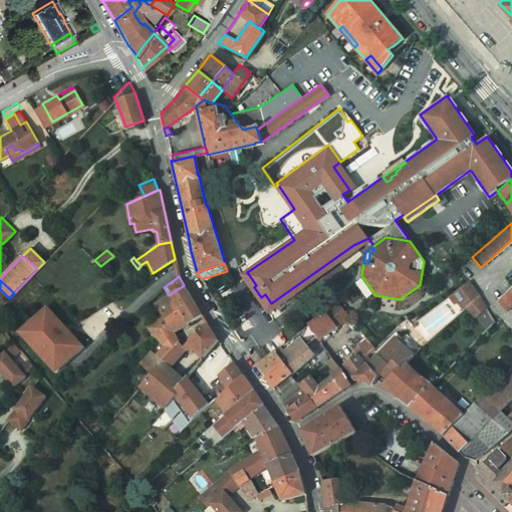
[(453,291),(459,300),(464,307),(466,306),(479,295),(467,281),(453,291)]
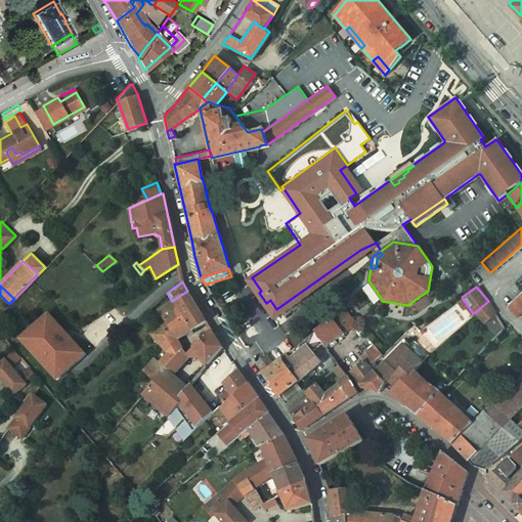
[(198,307),(187,291),(175,299),(185,314),(198,307)]
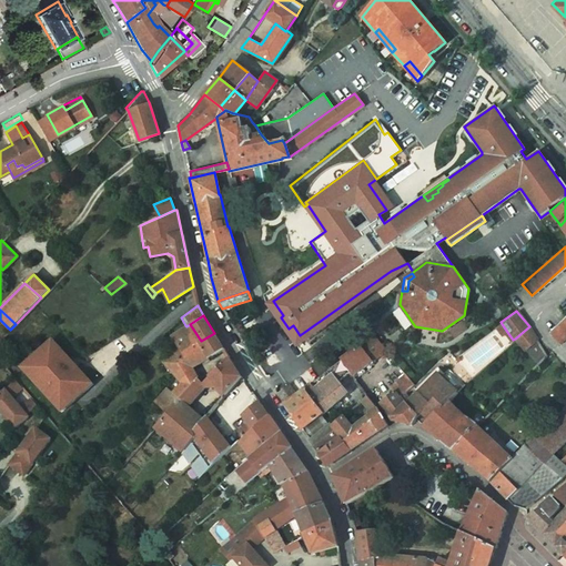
[(565,315),(548,332),(559,342),(565,335),(565,315)]
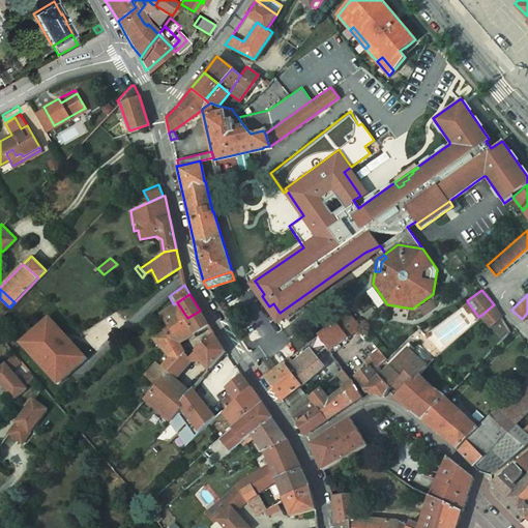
[(467,300),(463,303),(469,313),(473,310),(467,300)]
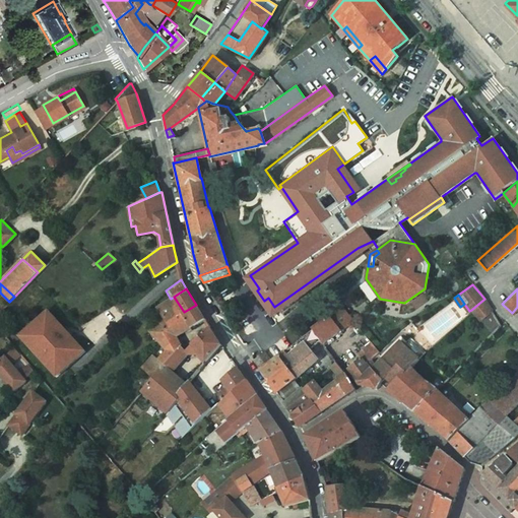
[(184,312),(174,297),(171,299),(170,298),(156,307),(163,317),(162,317),(160,317),(159,318),(159,319),(158,320),(158,321),(159,321),(159,322),(149,331),(160,343),(175,335),(190,326),(184,312)]
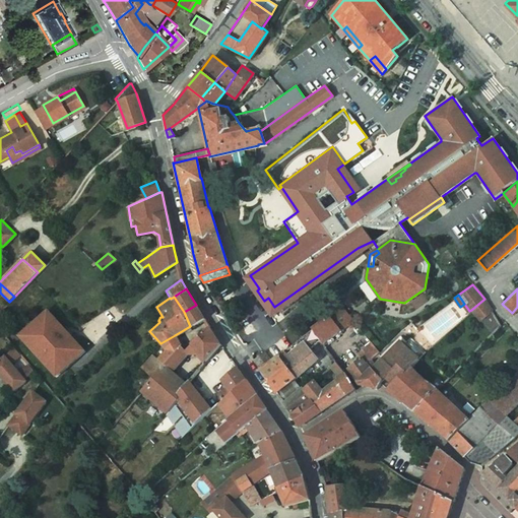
[(471,310),(479,319),(491,310),(484,299),(471,310)]
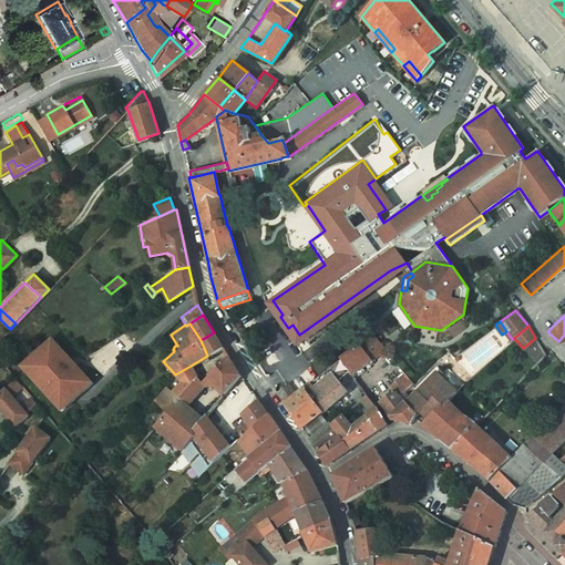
[(201,340),(207,356),(223,347),(214,332),(201,340)]
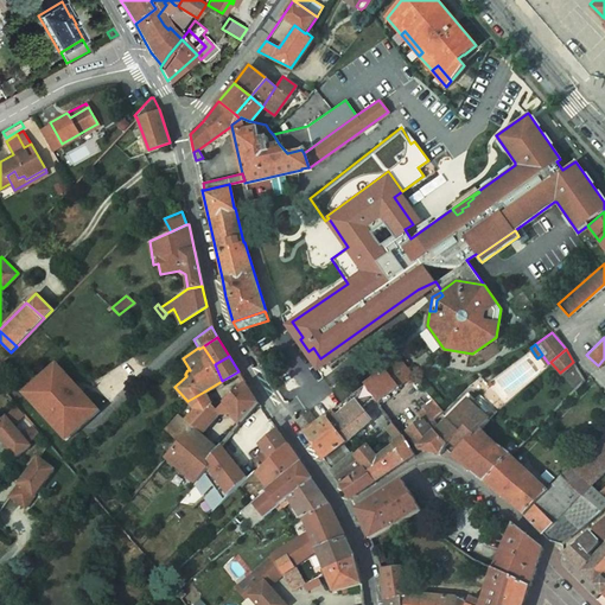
[(384,368),(396,384),(412,373),(399,356),(384,368)]
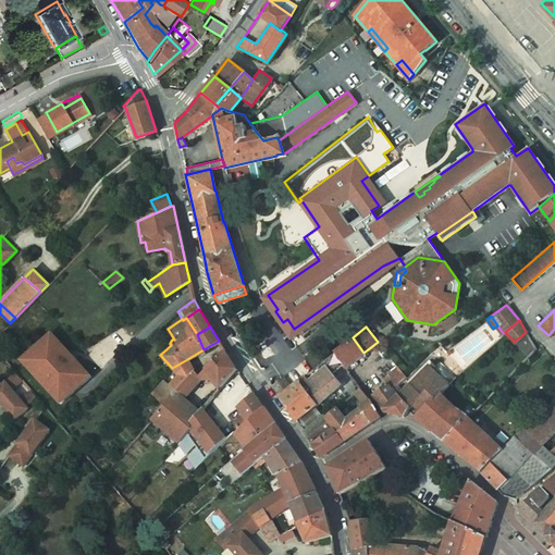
[(50,332),(21,359),(60,402),(89,375),(74,358),(68,364),(59,355),(65,349),(50,332)]
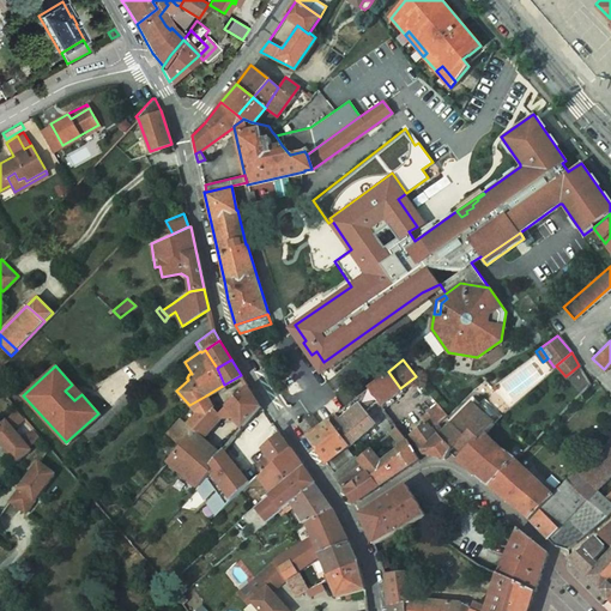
[(388,371),(368,386),(377,399),(376,399),(380,404),(400,388),(388,371)]
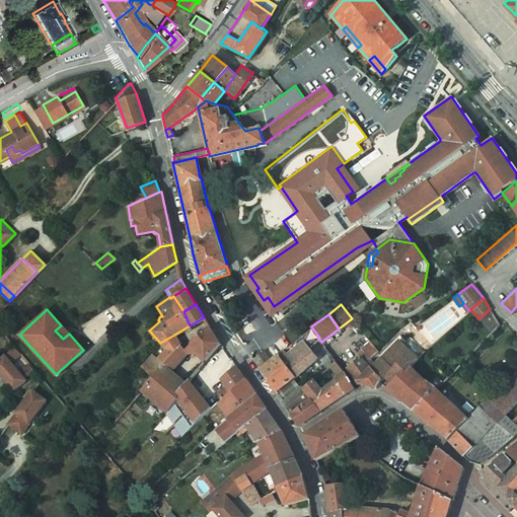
[(61,325),(55,330),(63,339),(69,334),(61,325)]
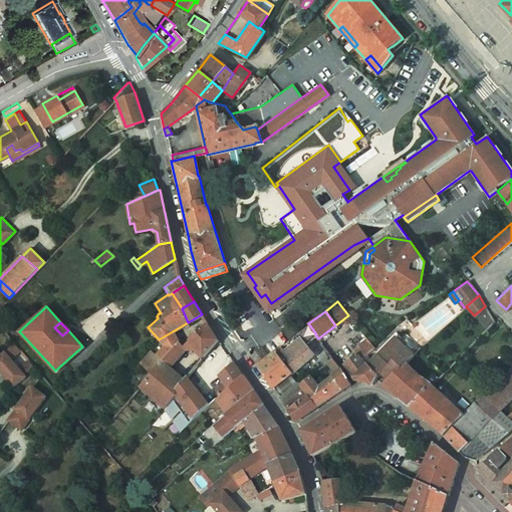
[(208,322),(190,339),(194,344),(204,356),(218,339),(208,322)]
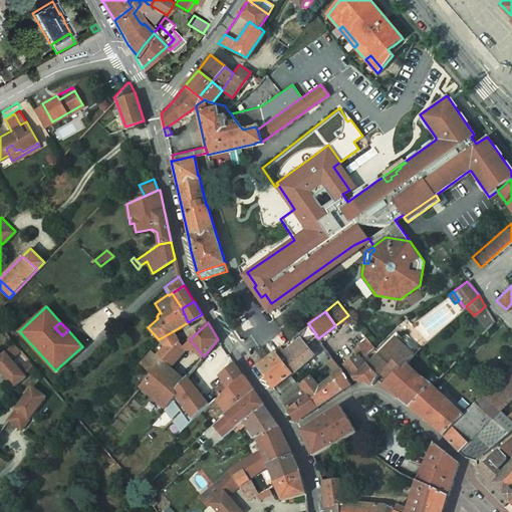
[(308,323),(268,355),(257,364),(273,387),(273,388),(276,386),(290,374),(312,355),(303,344),(315,334),(316,334),(308,323)]
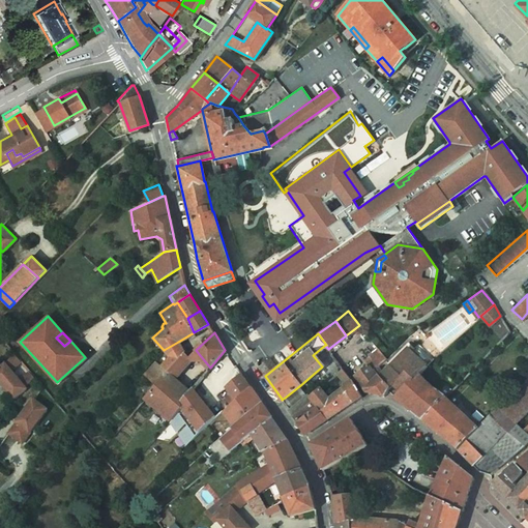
[(407,341),(393,354),(398,357),(408,348),(419,358),(424,353),(418,347),(415,349),(407,341)]
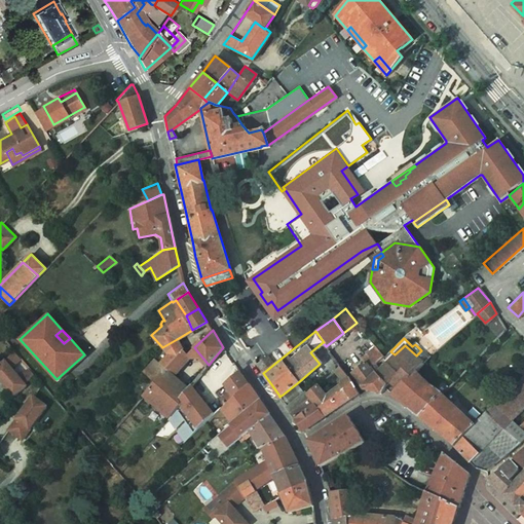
[(182,348),(177,339),(162,347),(162,348),(154,358),(166,368),(183,350),(183,349),(182,348)]
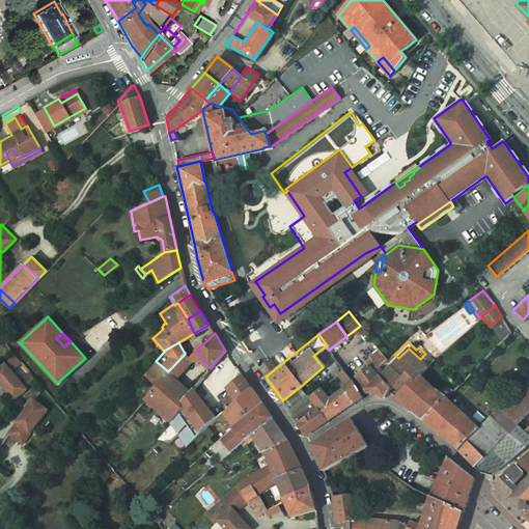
[(373,371),(368,364),(355,374),(367,392),(384,396),(388,388),(394,383),(400,376),(409,384),(418,373),(419,374),(427,366),(426,365),(432,360),(425,354),(420,359),(409,349),(398,358),(394,355),(387,362),(391,366),(384,373),(378,367),(373,371)]
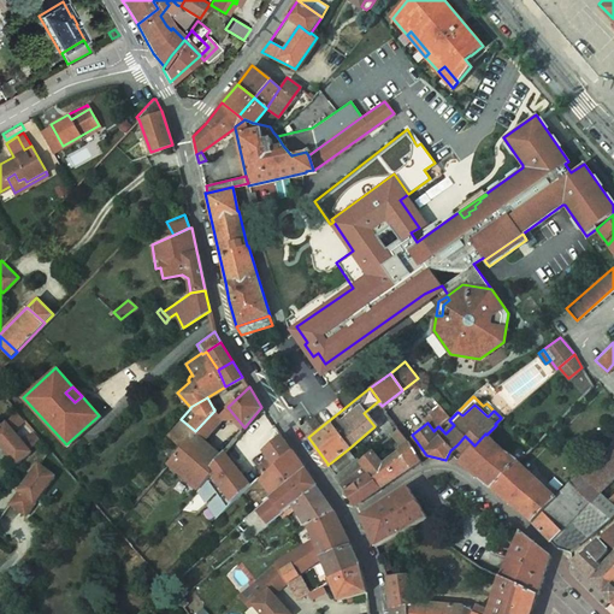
[(438,426),(449,415),(438,405),(424,418),(427,423),(434,431),(438,426)]
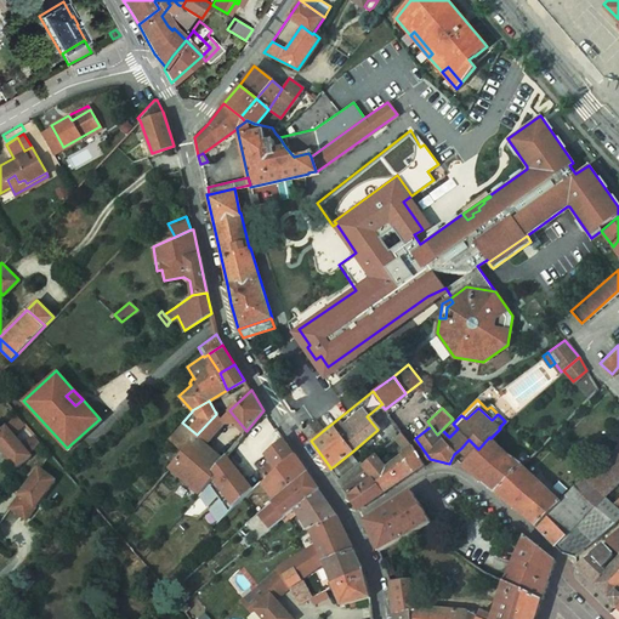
[(234,416),(230,410),(223,415),(227,419),(228,421),(234,416)]
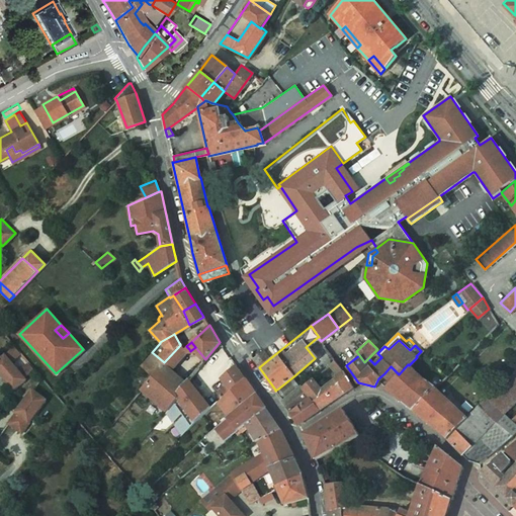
[(164,362),(163,363),(170,369),(186,352),(185,351),(185,350),(180,345),(164,362)]
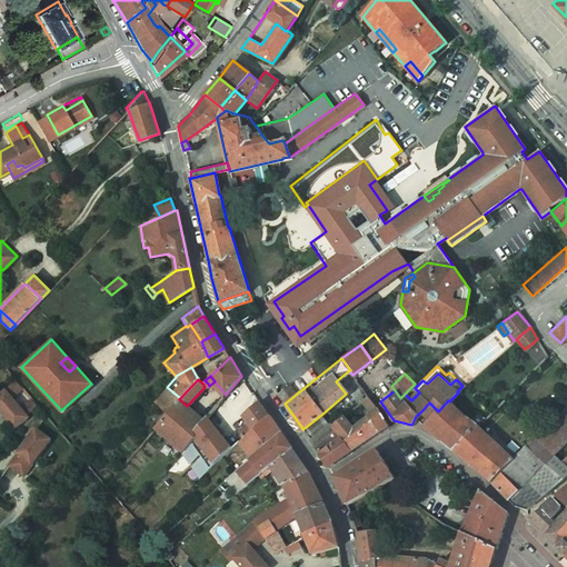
[(0,408),(11,417),(8,419),(15,427),(28,416),(26,414),(36,405),(30,398),(19,407),(10,396),(21,387),(18,384),(16,380),(0,393),(0,408)]
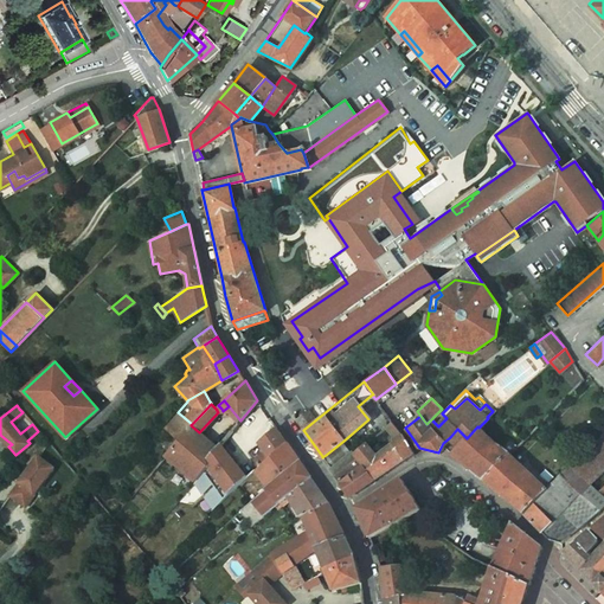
[(303,430),(316,419),(307,409),(295,418),(303,430)]
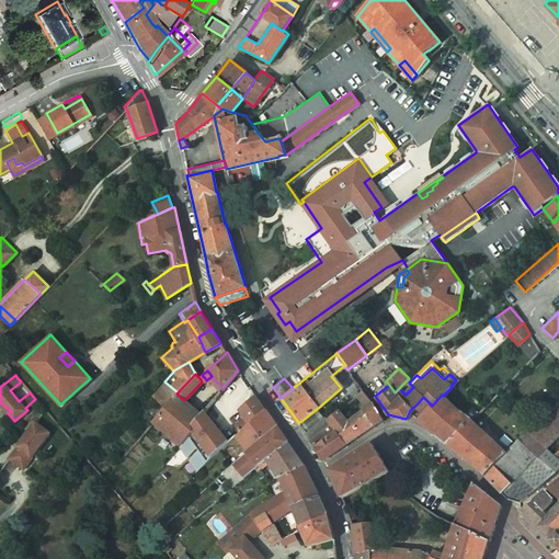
[(178,392),(164,381),(152,396),(157,399),(148,410),(156,418),(164,407),(166,407),(177,394),(178,392)]
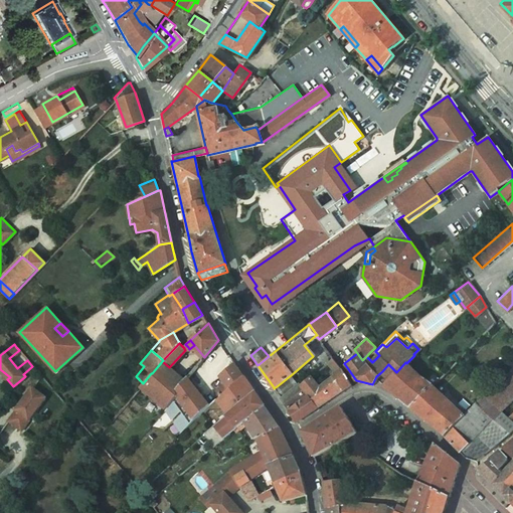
[(332,357),(325,363),(326,364),(327,363),(336,374),(320,387),(310,376),(301,384),(318,407),(340,392),(351,384),(342,369),(341,369),(332,357)]
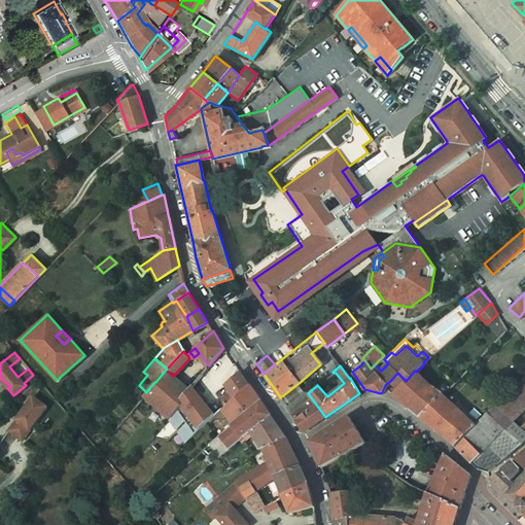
[(187,388),(173,376),(166,370),(155,382),(154,382),(146,392),(143,395),(169,418),(180,404),(179,398),(187,388)]
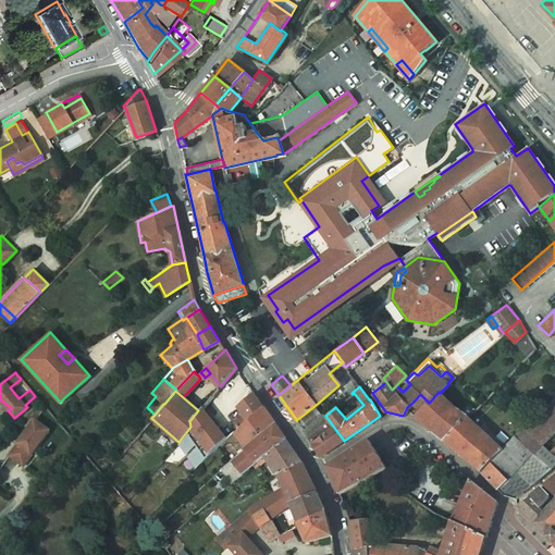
[(237,428),(262,406),(254,392),(237,406),(243,415),(233,422),(237,428)]
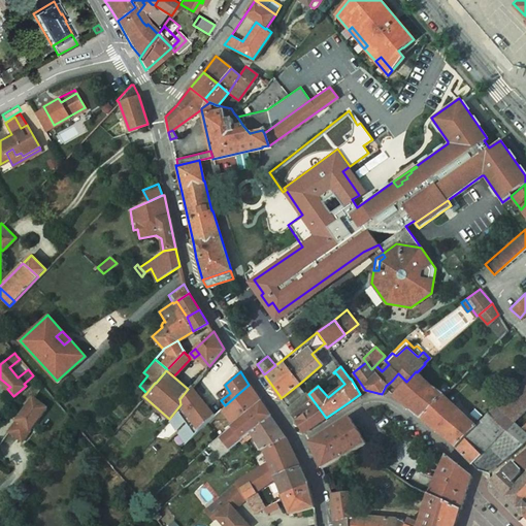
[(409,409),(419,418),(442,394),(435,390),(437,388),(434,386),(433,388),(430,386),(417,372),(416,371),(406,382),(400,388),(392,396),(409,409)]
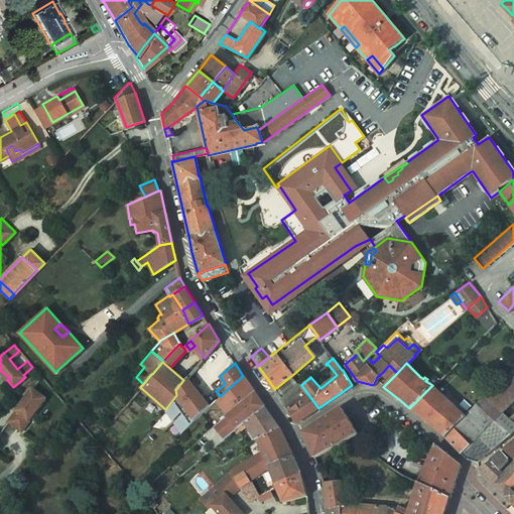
[(389,365),(383,372),(391,379),(397,373),(389,365)]
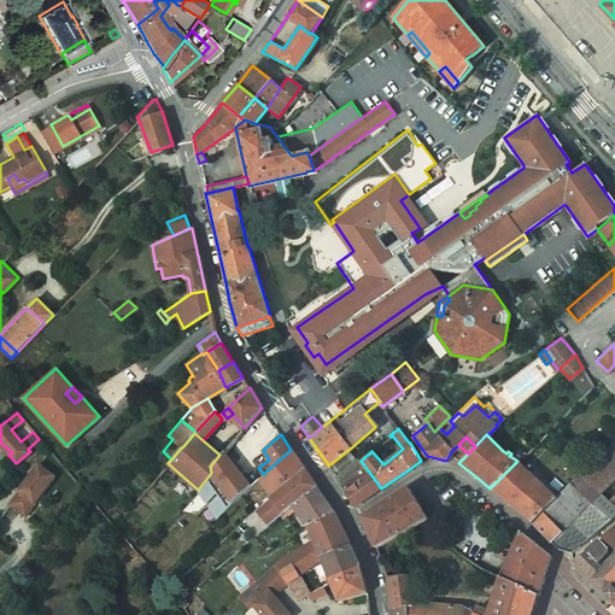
[(599,493),(614,476),(614,438),(580,474),(599,493)]
